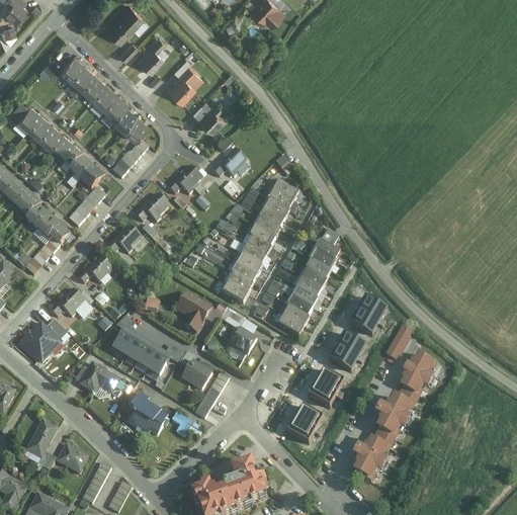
[(16,22),(26,11),(22,8),(27,3),(23,0),(8,0),(6,3),(11,7),(5,13),(16,22)]
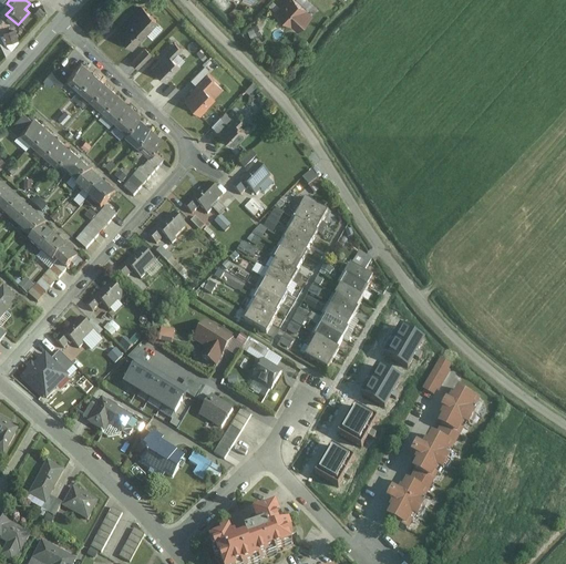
[(312,13),(297,0),(286,0),(276,12),(297,31),(312,13)]
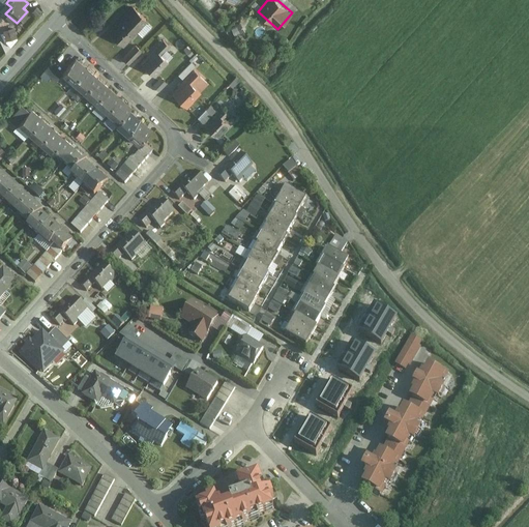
[(122,41),(146,17),(131,3),(108,28),(122,41)]
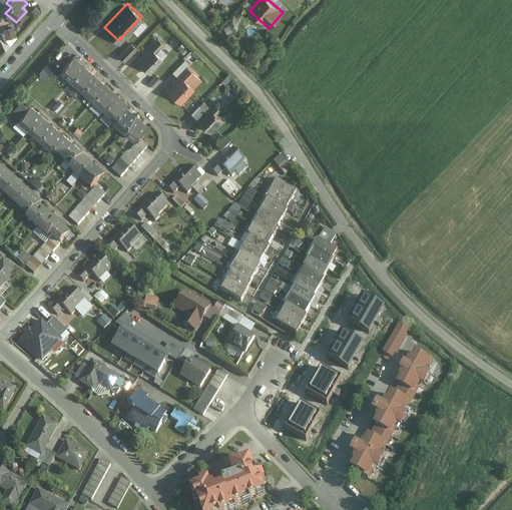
[(13,24),(3,26),(5,36),(16,33),(13,24)]
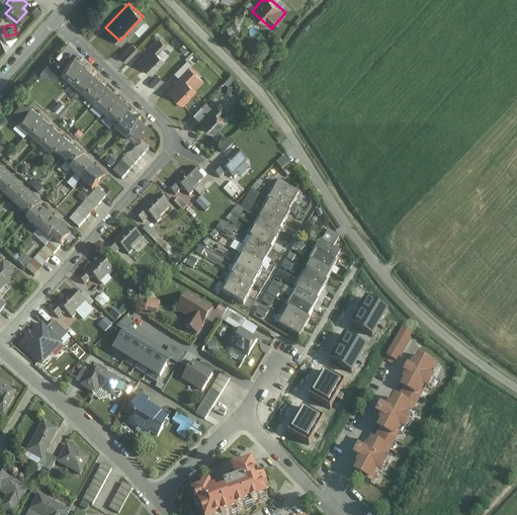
[(138,59),(151,71),(163,57),(156,50),(164,41),(159,36),(138,59)]
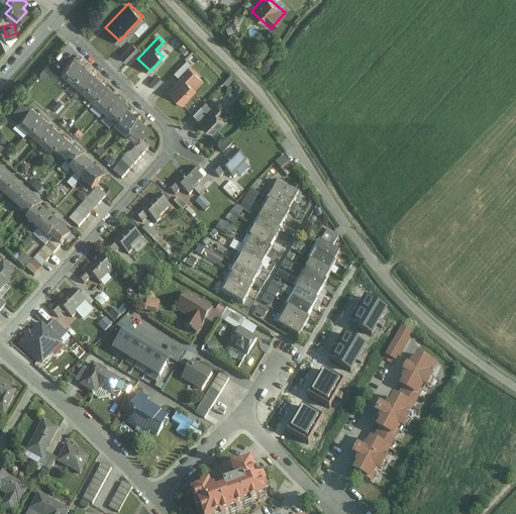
[(124,59),(136,45),(130,40),(119,54),(124,59)]
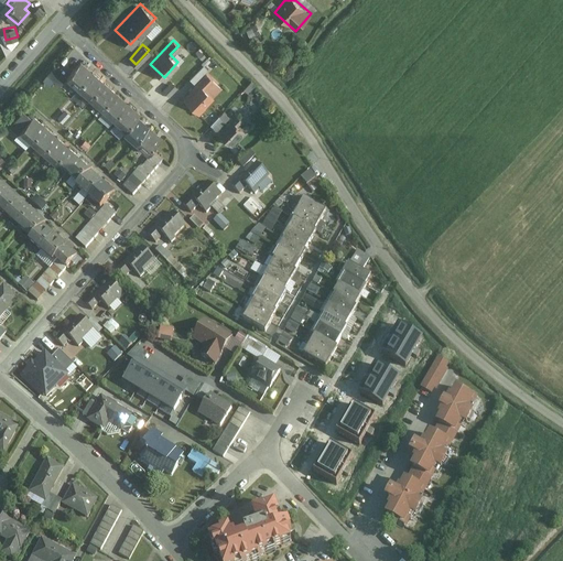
[(78,85),(93,69),(80,57),(66,73),(78,85)]
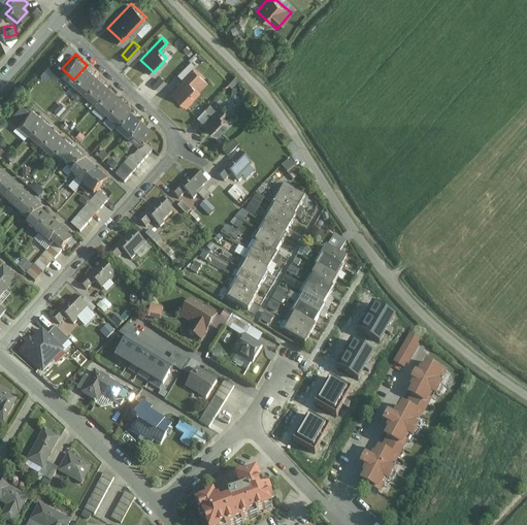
[(73,79),(84,89),(97,74),(87,65),(73,79)]
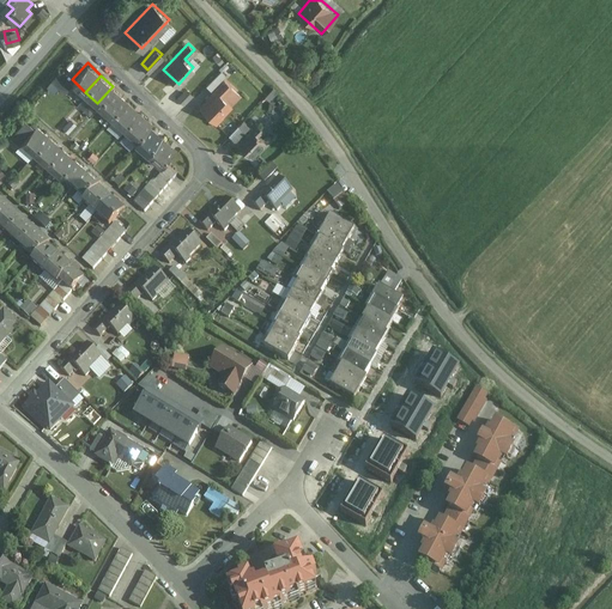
[(198,104),(214,120),(231,102),(230,102),(240,92),(223,77),(198,104)]
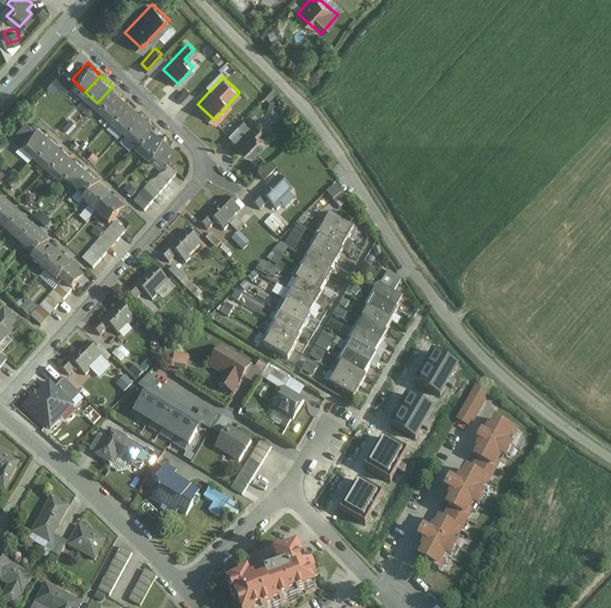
[(126,98),(112,86),(97,103),(109,115),(126,98)]
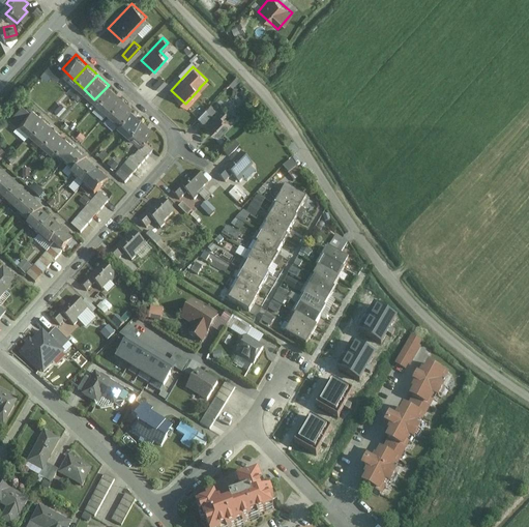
[(155,85),(160,89),(168,81),(162,77),(155,85)]
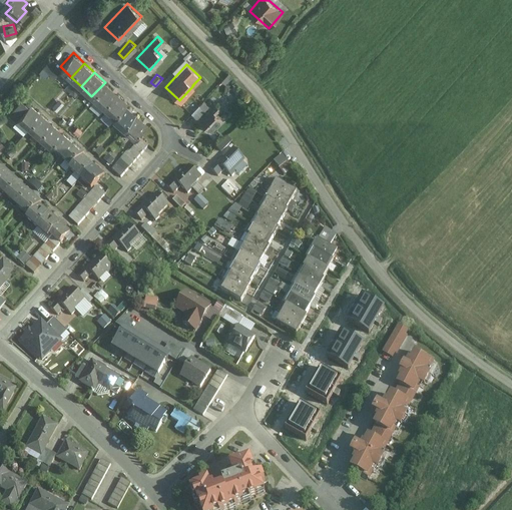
[(105,82),(91,96),(103,106),(116,92),(105,82)]
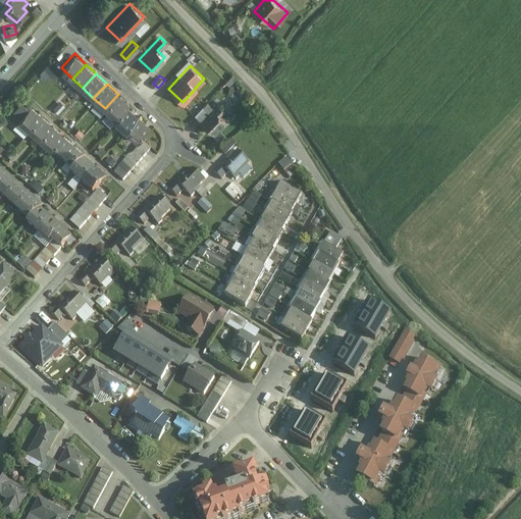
[(118,94),(105,108),(115,117),(127,105),(128,103),(118,94)]
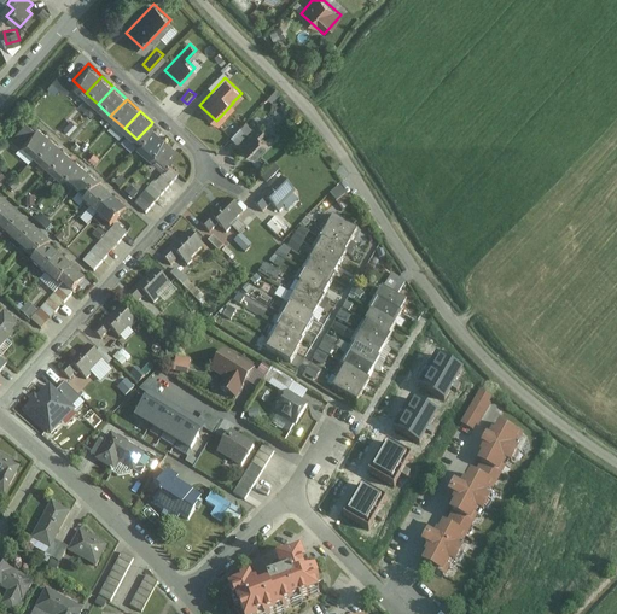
[(239,141),(254,157),(268,142),(260,135),(266,129),(256,120),(250,126),(252,128),(239,141)]
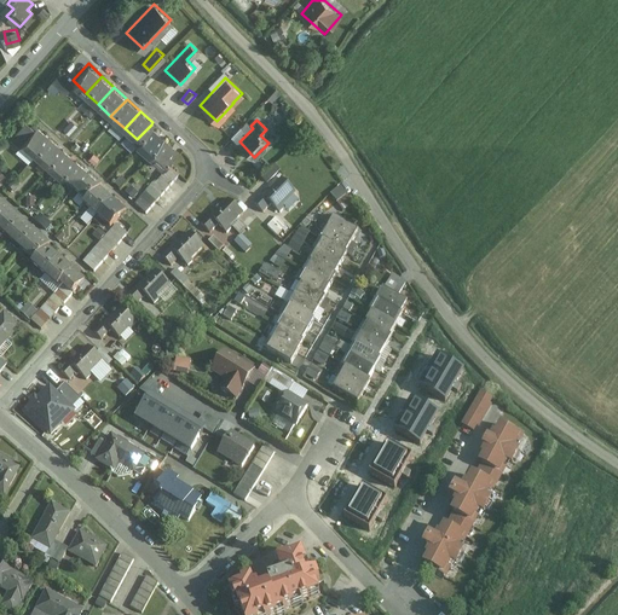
[(34,152),(50,135),(38,123),(21,140),(34,152)]
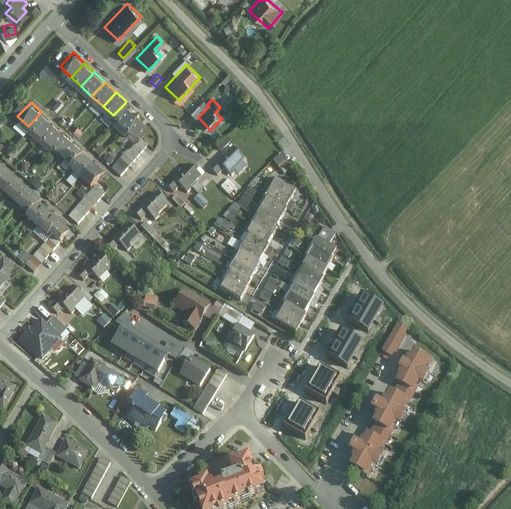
[(135,113),(125,103),(113,115),(111,117),(122,127),(135,113)]
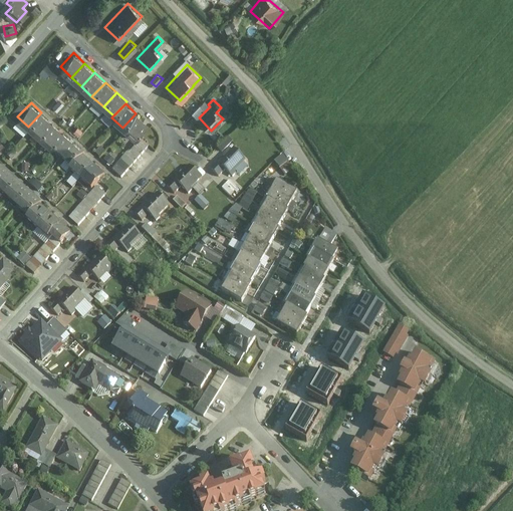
[(28,126),(38,136),(51,121),(41,112),(28,126)]
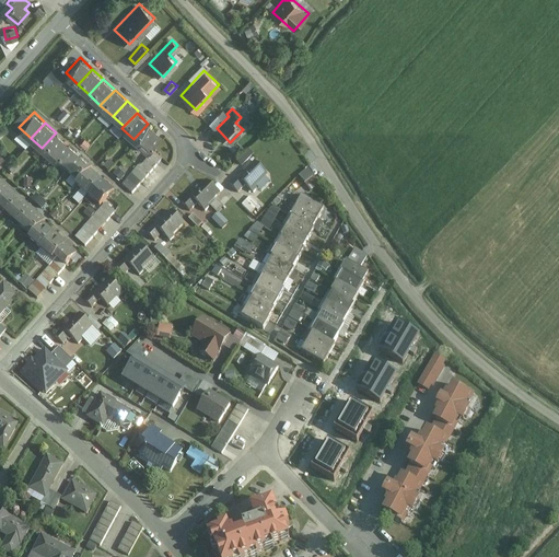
[(148,124),(134,139),(144,150),(160,135),(148,124)]
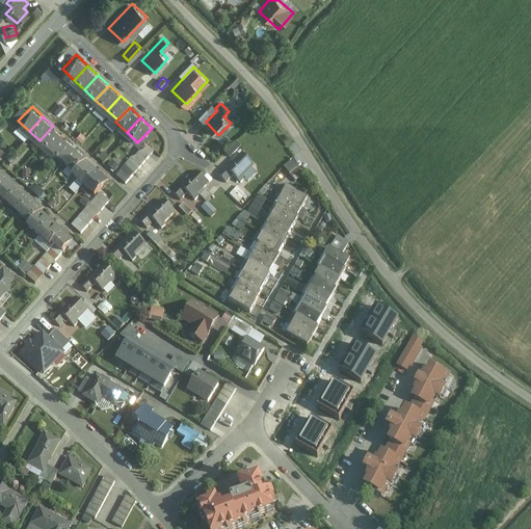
[(64,136),(53,126),(40,140),(51,151),(64,136)]
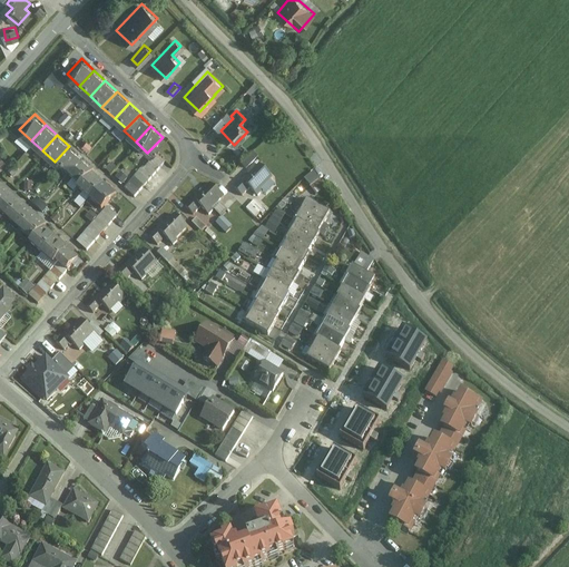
[(69,146),(55,162),(66,172),(80,156),(69,146)]
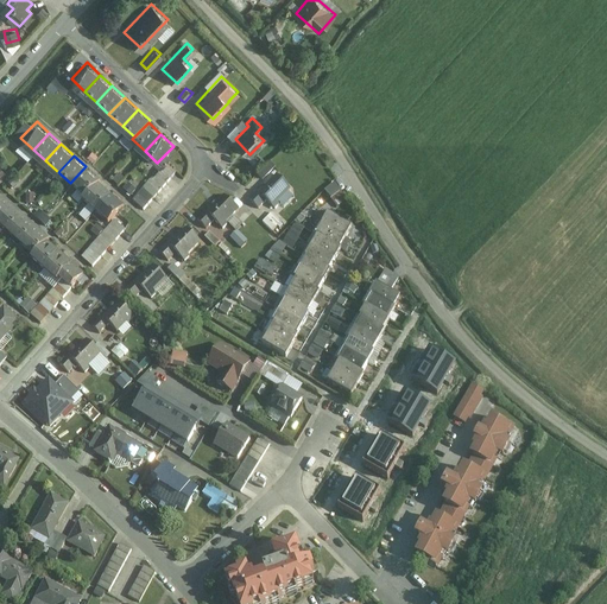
[(143,207),(175,170),(164,159),(132,197),(143,207)]
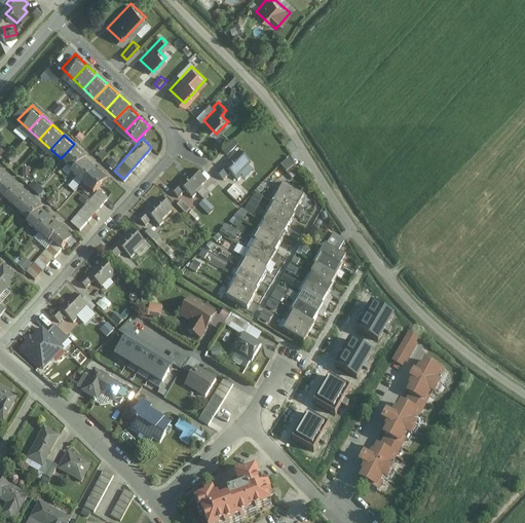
[(227,152),(234,145),(229,140),(222,148),(227,152)]
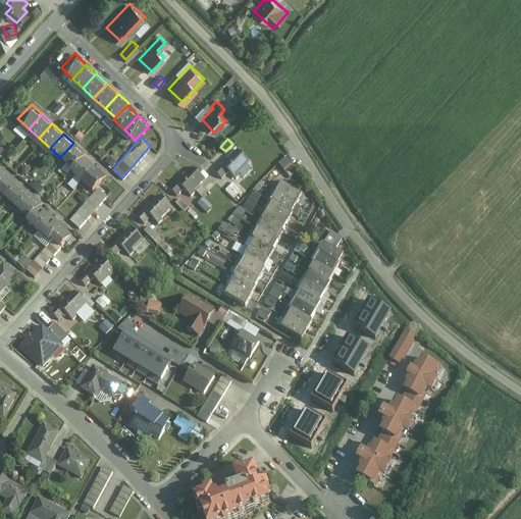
[(85,152),(73,143),(60,157),(70,166),(82,155),(85,152)]
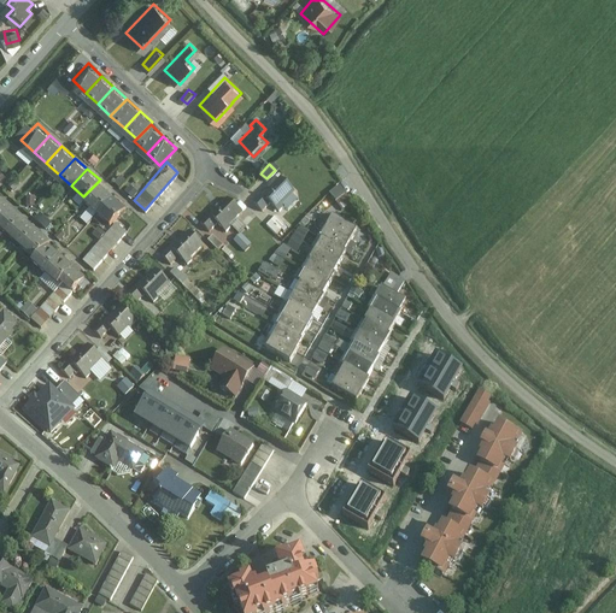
[(281,201),(293,189),(279,176),(268,186),(267,184),(252,199),(260,208),(269,200),(277,210),(283,202),(281,201)]
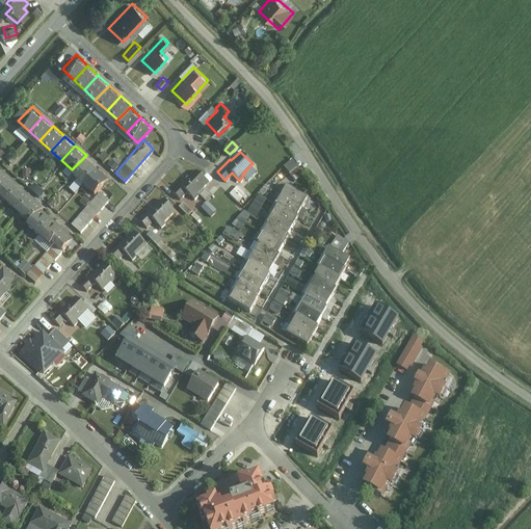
[(96,167),(83,158),(72,169),(70,173),(82,183),(96,167)]
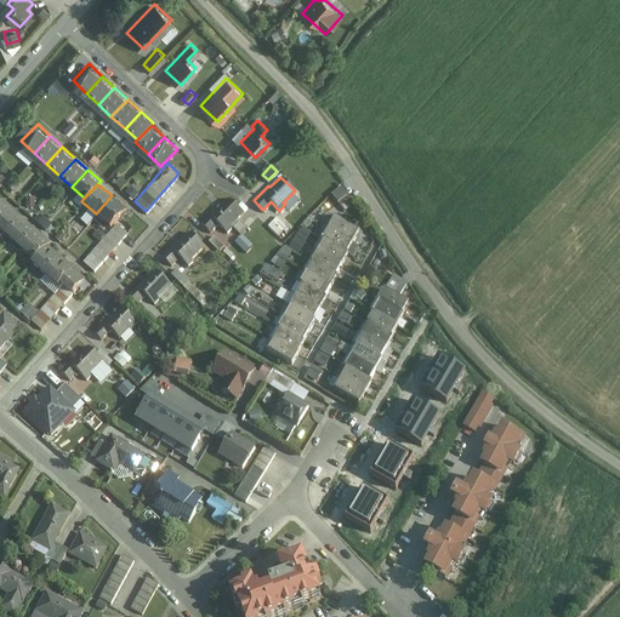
[(330,192),(335,200),(347,192),(341,184),(330,192)]
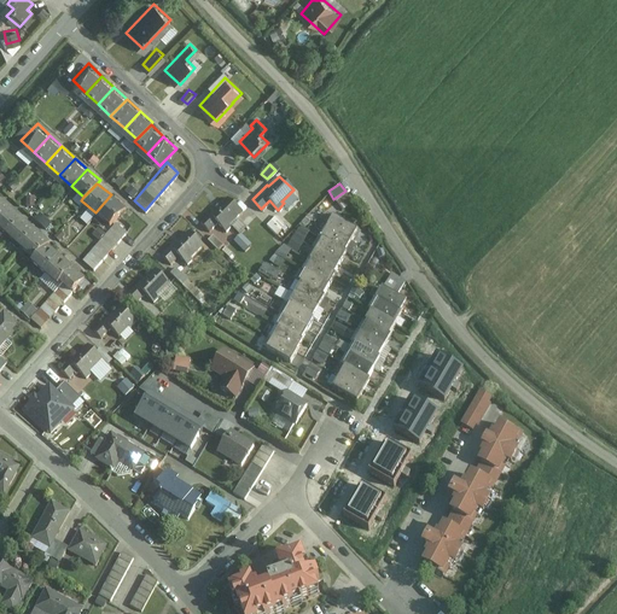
[(109,223),(124,206),(111,194),(95,212),(109,223)]
